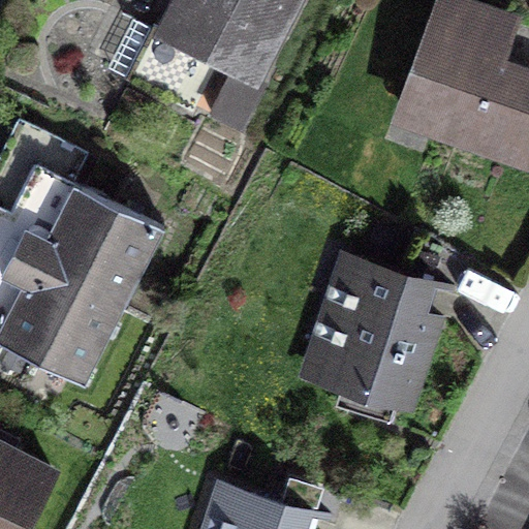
[(263,83),(255,78),(294,0),(178,0),(163,29),(154,24),(126,78),(193,112),(219,61),(232,68),(211,111),(242,126),(263,83)]
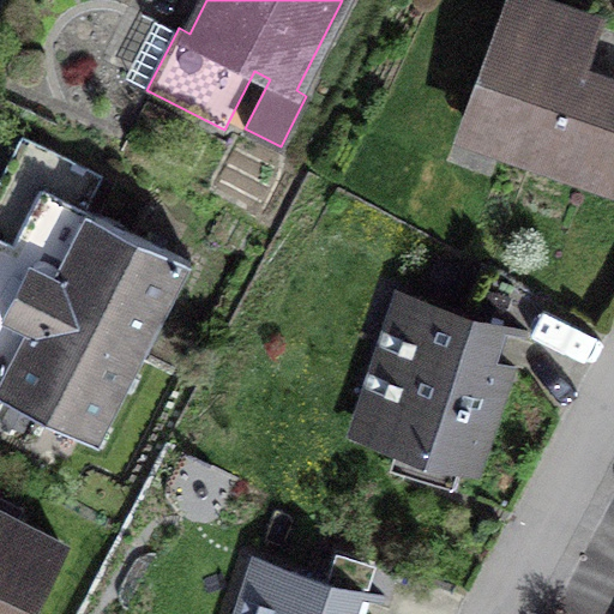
[(528,0),(517,0),(470,131),(612,182),(613,175),(613,84),(571,68),(588,22),(528,0)]
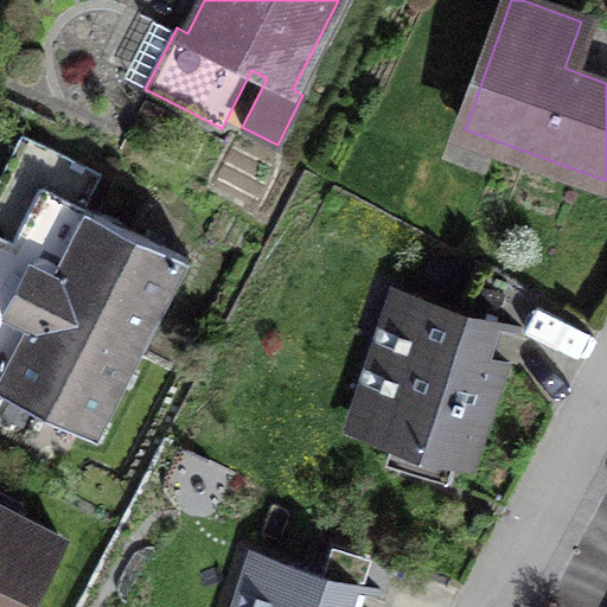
[(0,387),(98,438),(189,261),(81,205),(96,174),(29,139),(0,195),(0,387)]
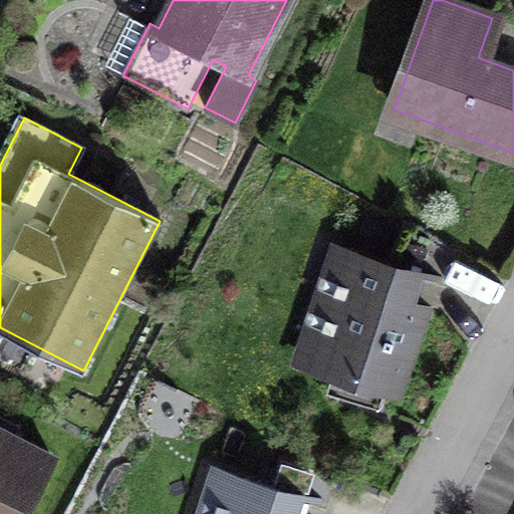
[(347,250),(308,364),(365,383),(359,402),(377,409),(424,276),(347,250)]
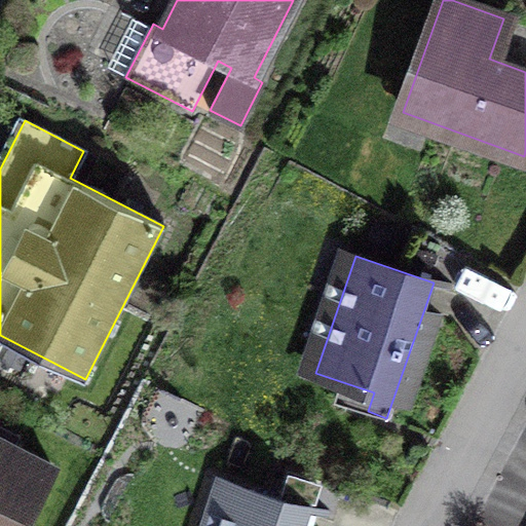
[(0,525),(20,525),(51,467),(0,440),(0,525)]
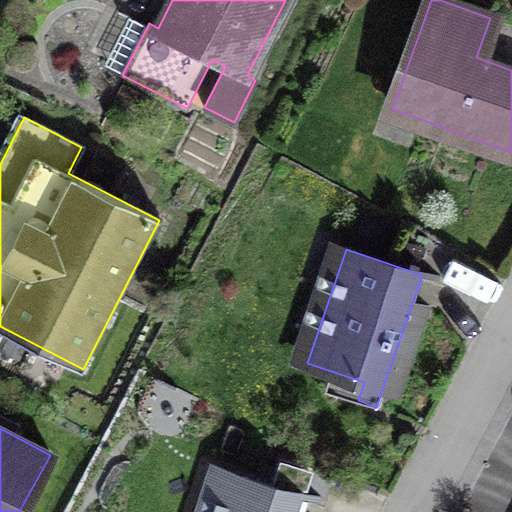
[(227,472),(213,511),(296,511),(302,497),(227,472)]
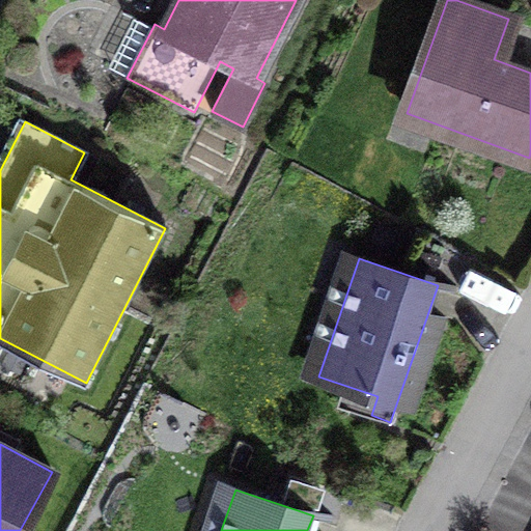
All buildings are outlined.
